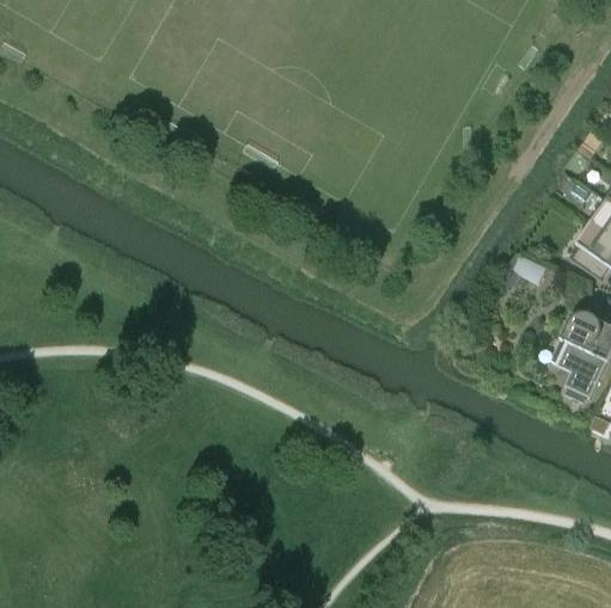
[(610,204),(605,201),(591,222),(610,235),(610,204)]
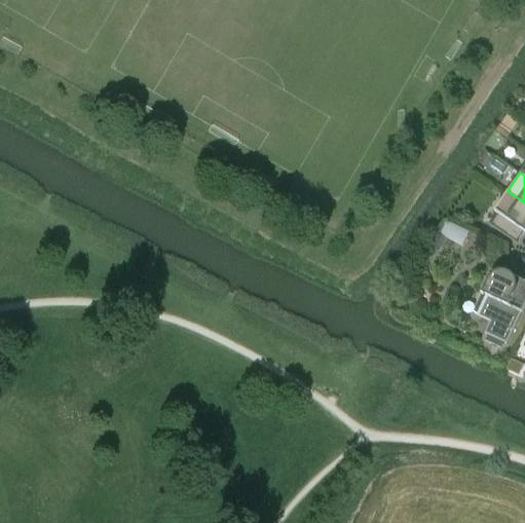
[(524,202),(508,191),(494,210),(496,212),(488,223),(516,241),(523,230),(524,231),(524,202)]
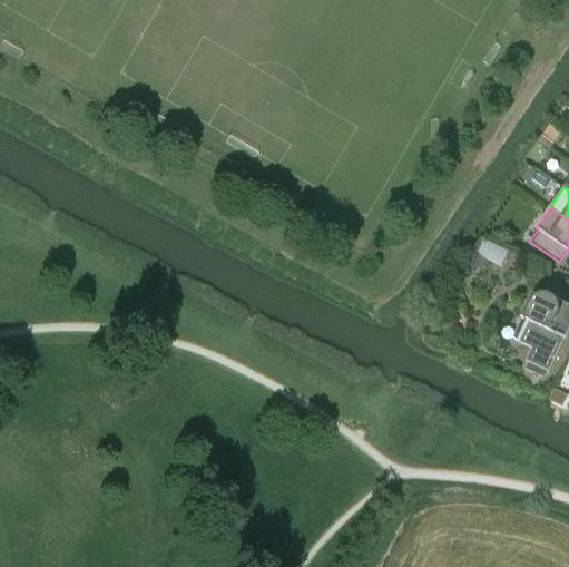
[(508,251),(483,238),(476,253),(500,265),(508,251)]
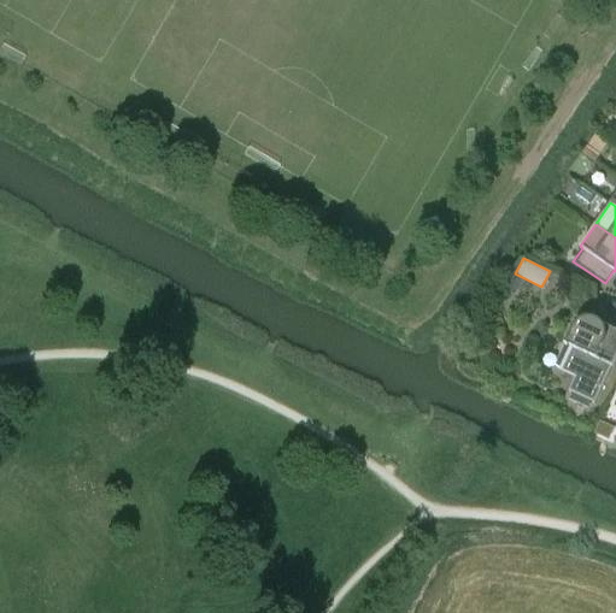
[(558,369),(574,376),(568,388),(594,401),(615,353),(615,330),(603,324),(602,322),(599,320),(597,318),(593,317),(592,317),(590,317),(585,317),(584,317),(580,318),(578,320),(576,322),(574,324),(565,342),(564,341),(563,343),(569,346),(558,369)]
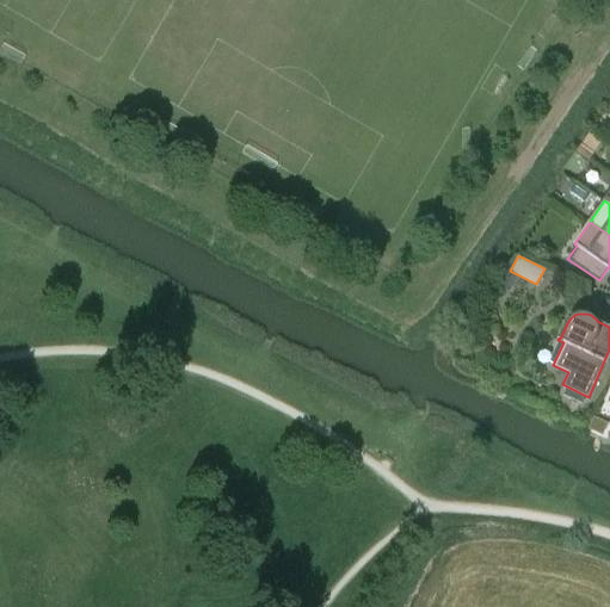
[(593,415),(589,427),(602,433),(608,421),(593,415)]
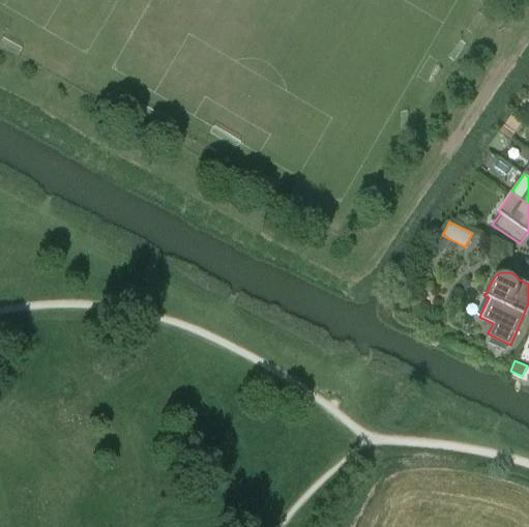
All buildings are outlined.
